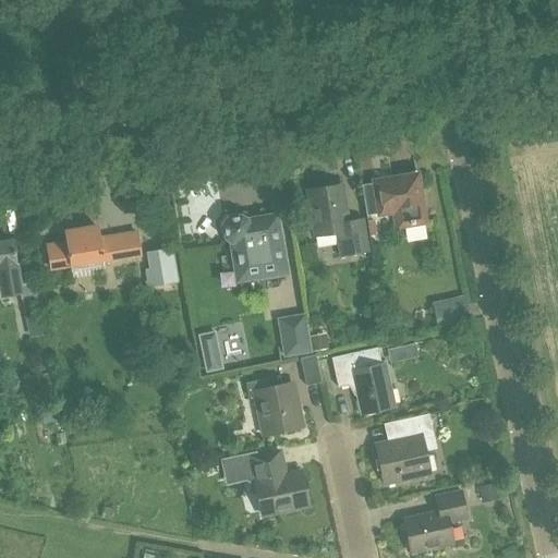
[(374,182),(374,183),(361,184),(368,230),(374,229),(372,214),(378,213),(379,214),(391,211),(395,227),(424,222),(416,174),(374,182)]
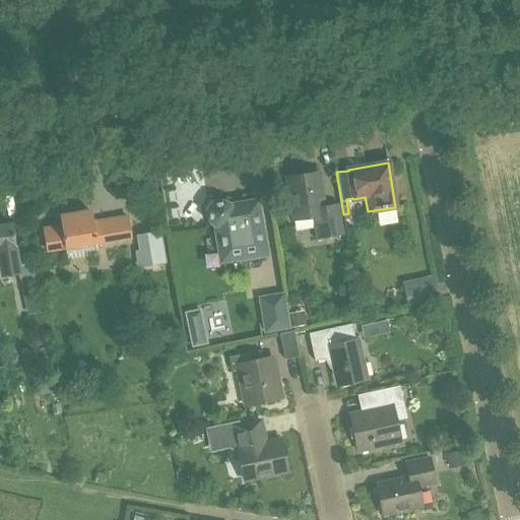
[(317,237),(342,233),(337,203),(324,205),(318,171),(287,176),(295,218),(313,215),(317,237)]
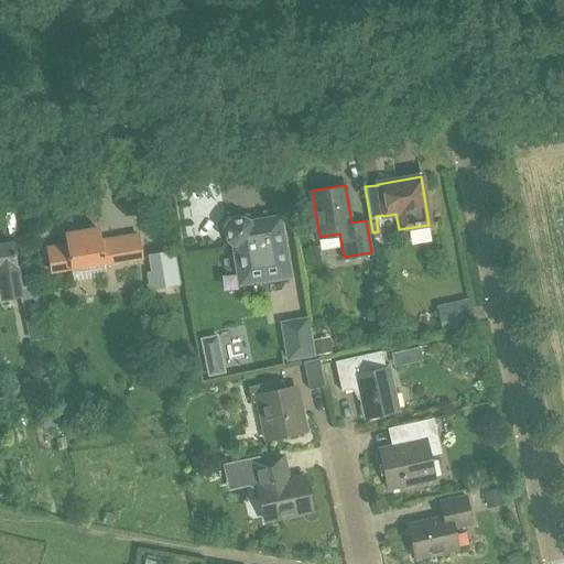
[(229,292),(243,290),(245,294),(264,291),(262,278),(289,273),(279,216),(249,221),(243,218),(230,220),(227,225),(229,238),(234,242),(236,256),(223,258),(229,292)]
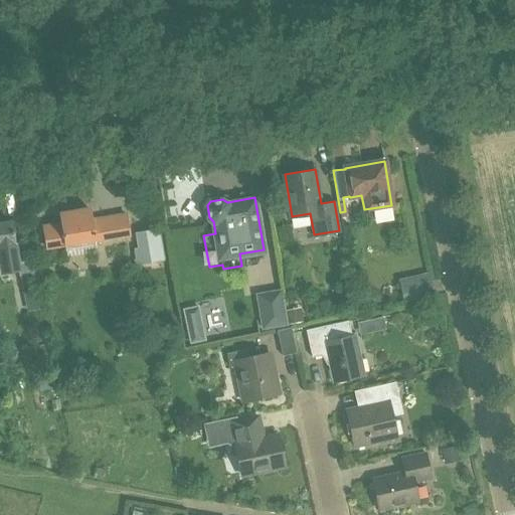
[(118,240),(131,238),(126,212),(102,216),(101,218),(100,219),(100,220),(100,222),(93,224),(90,206),(61,211),(63,221),(45,224),(48,243),(66,240),(66,243),(100,237),(101,238),(106,237),(109,255),(120,253),(118,240)]
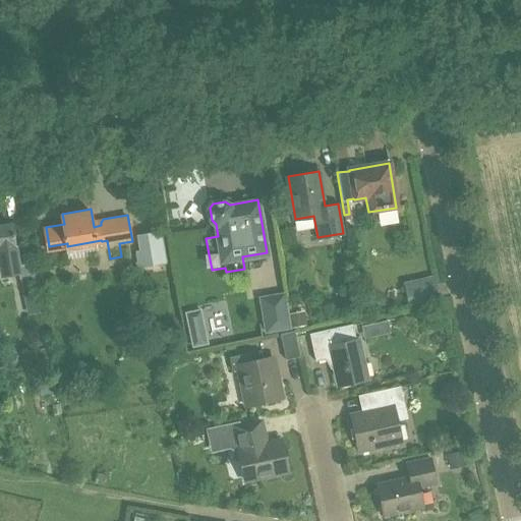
[(0,246),(5,273),(20,271),(19,265),(12,222),(0,224),(0,246)]
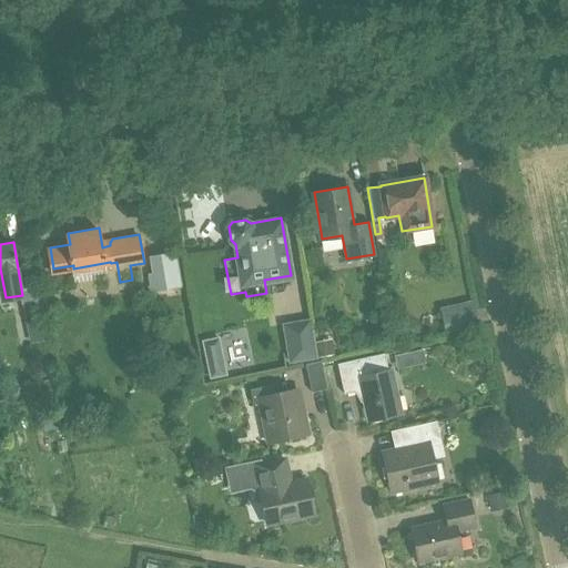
[(182,284),(176,250),(150,254),(152,271),(149,272),(151,290),(182,284)]
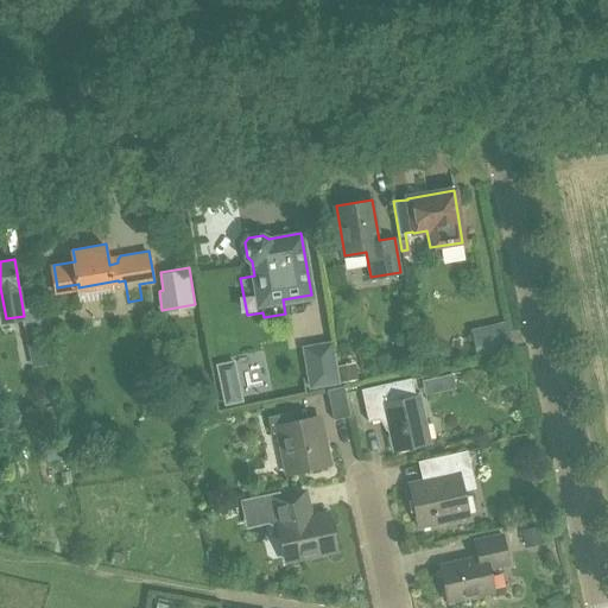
[(476,359),(513,350),(510,333),(473,341),(476,359)]
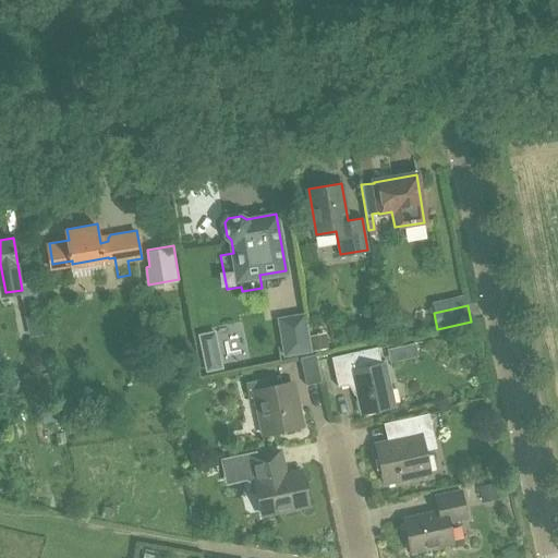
[(283,356),(312,351),(304,313),(277,317),(283,356)]
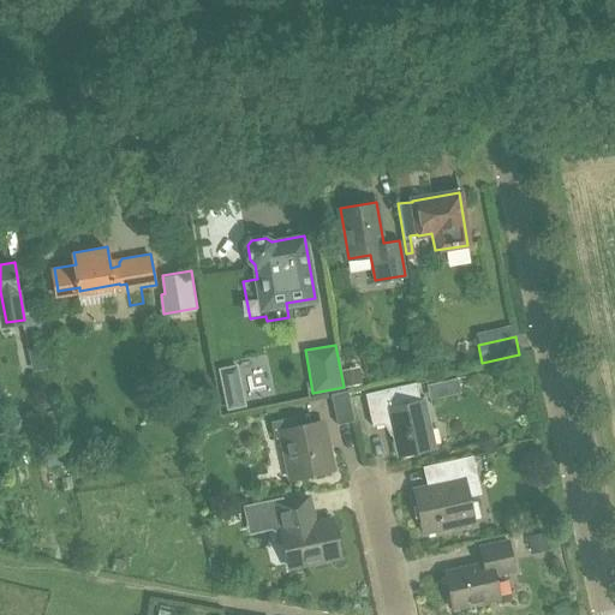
[(284,398),(275,364),(248,370),(255,405),(284,398)]
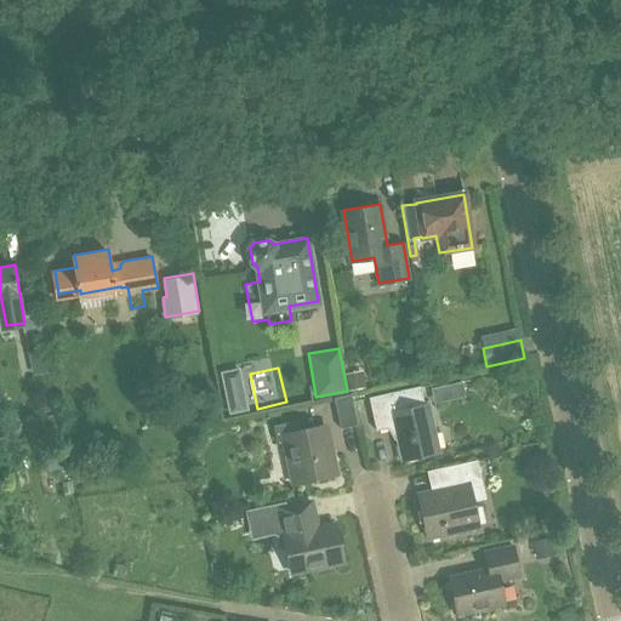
[(362,371),(346,374),(348,391),(365,388),(362,371)]
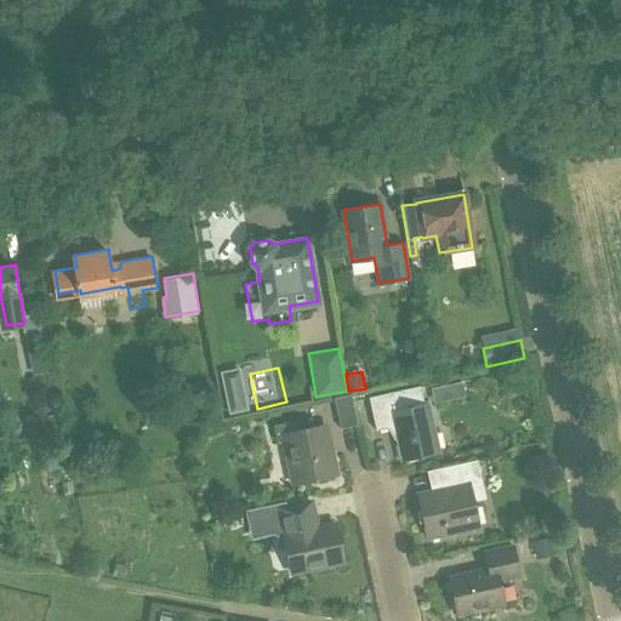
[(461,382),(450,385),(454,399),(465,397),(461,382)]
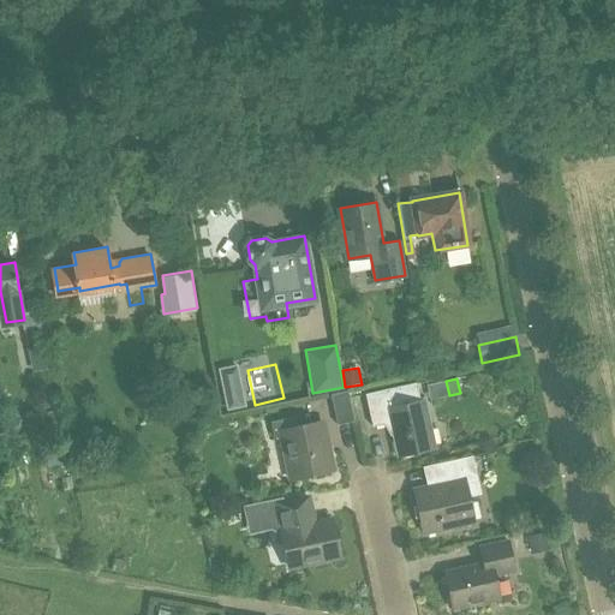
[(372,427),(390,423),(398,455),(434,448),(423,401),(419,402),(416,383),(365,394),(372,427)]
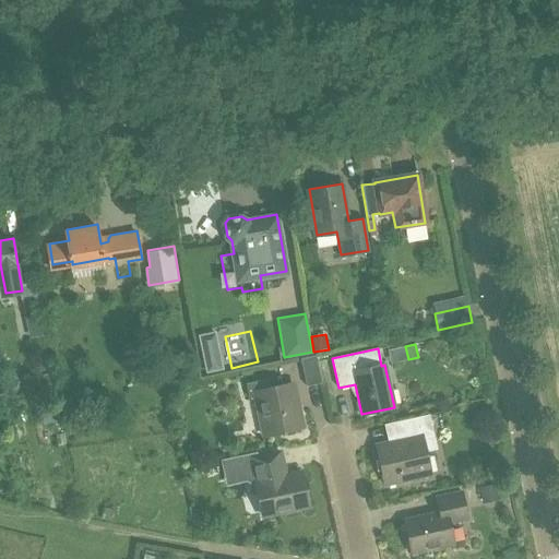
[(306,385),(321,382),(316,355),(300,357),(306,385)]
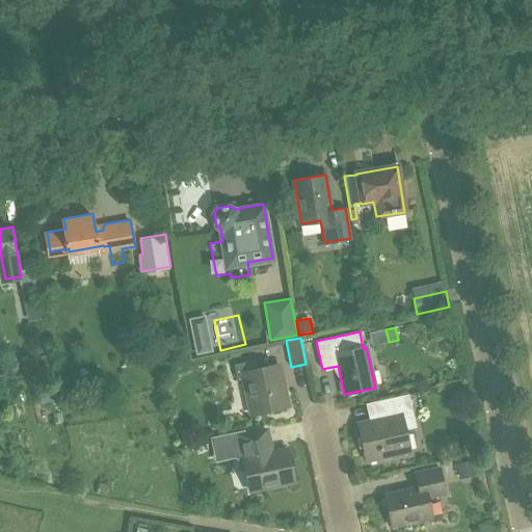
[(213,351),(211,339),(193,343),(195,354),(213,351)]
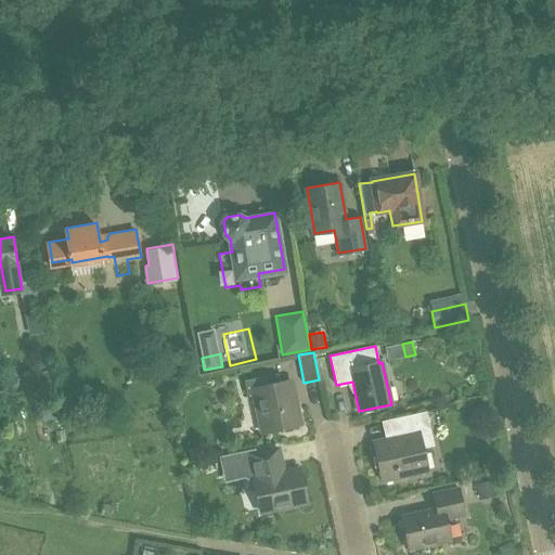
[(48,371),(34,374),(37,389),(51,386),(48,371)]
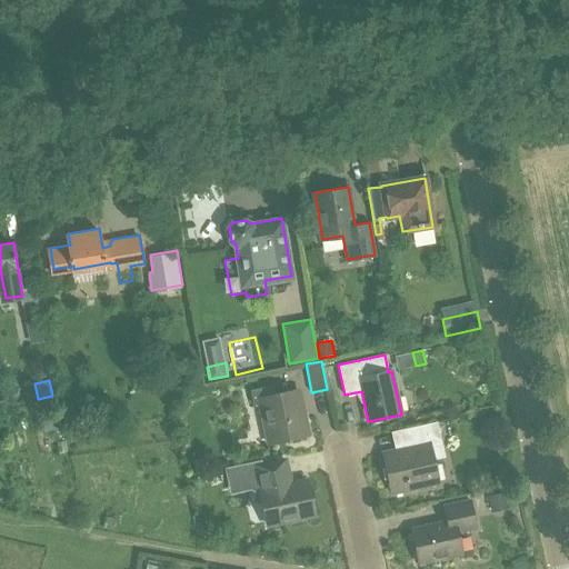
[(253,406),(262,403),(271,445),(306,437),(296,390),(287,391),(285,383),(250,391),(253,406)]
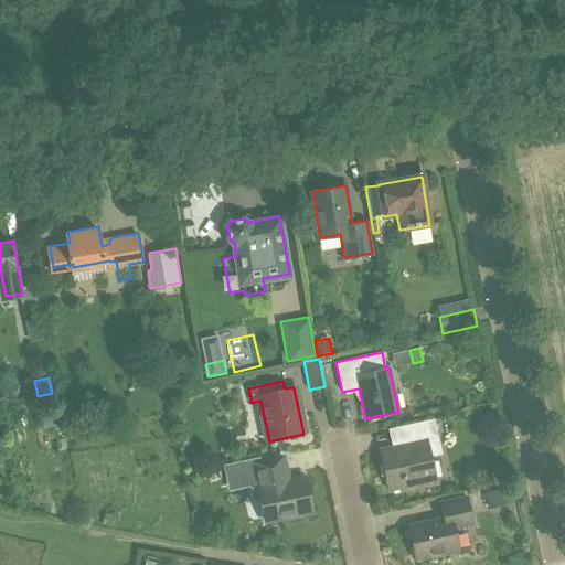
[(398,445),(380,449),(388,491),(435,480),(429,457),(441,455),(434,419),(395,427),(398,445)]
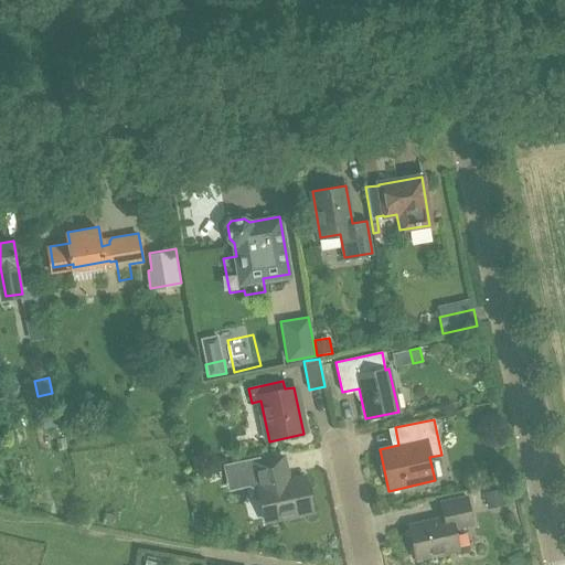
[(249,486),(259,491),(266,522),(311,512),(304,477),(288,481),(283,457),(260,461),(259,456),(222,465),(228,491),(249,486)]
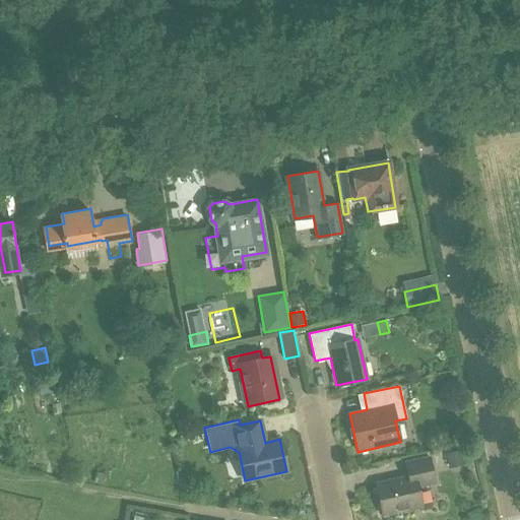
[(466,465),(463,451),(446,454),(449,468),(466,465)]
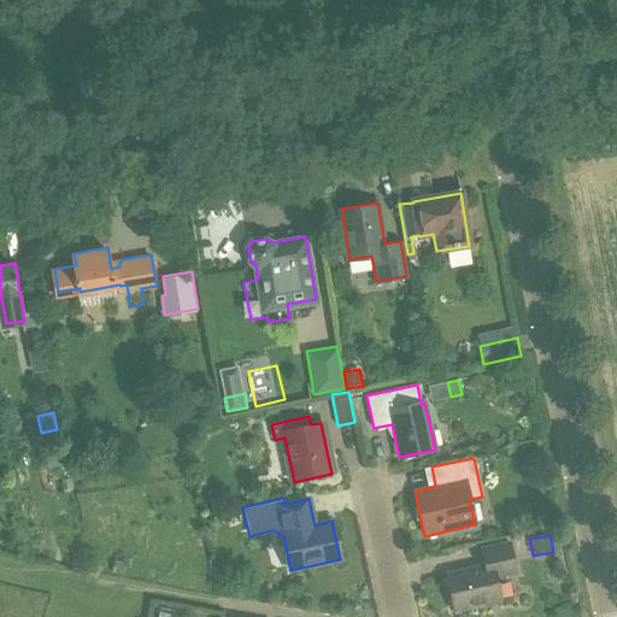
[(485,566),(446,575),(453,611),(500,600),(495,577),(517,573),(510,542),(481,550),(485,566)]
